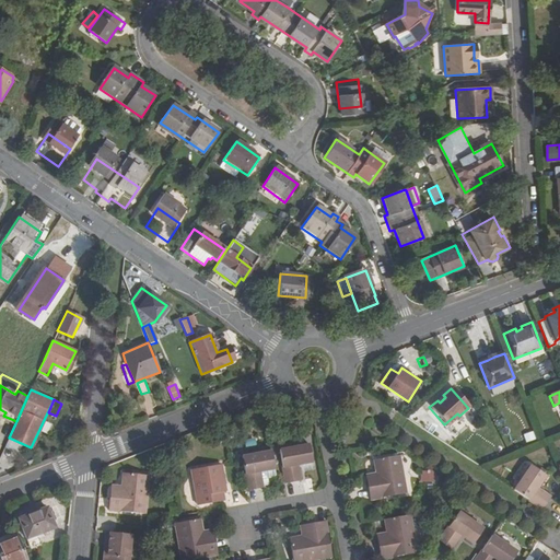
[(446,427),(459,416),(457,413),(444,424),(446,427)]
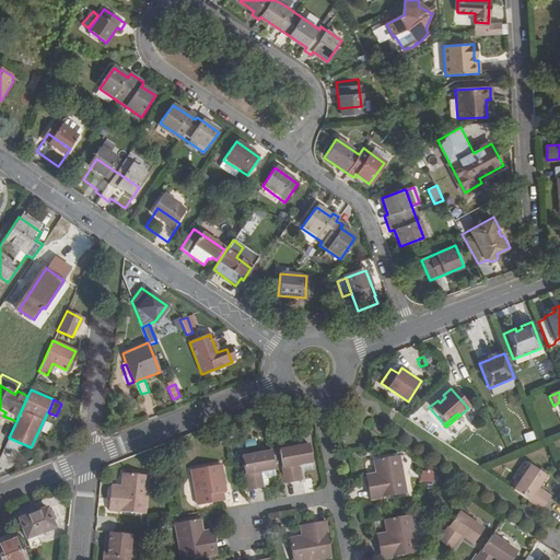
[(534,431),(524,434),(526,442),(536,440),(534,431)]
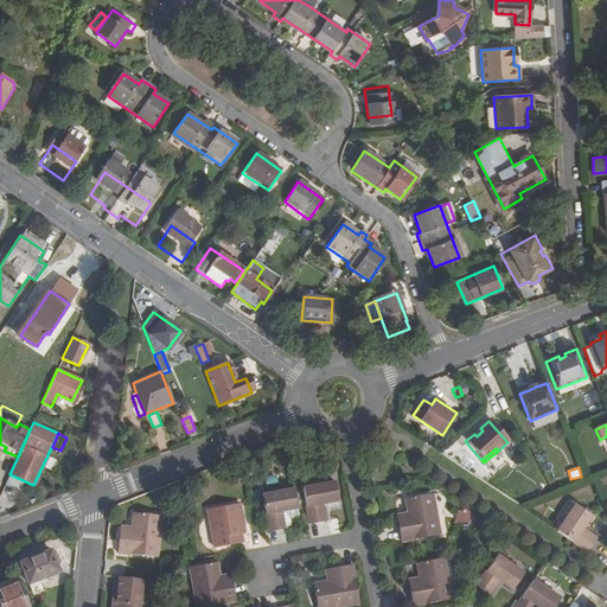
[(337,480),(304,485),(310,523),(326,519),(324,503),(340,500),(337,480)]
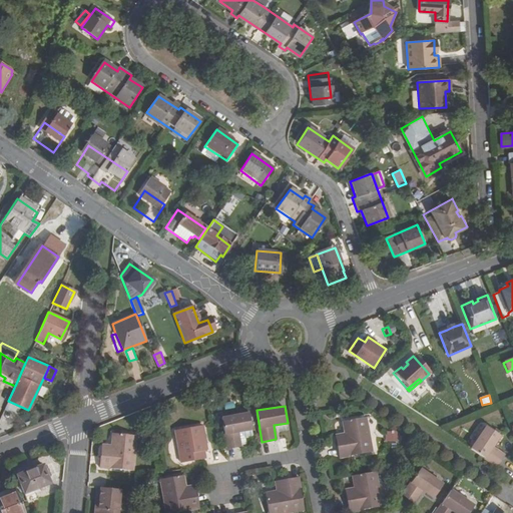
[(252,428),(249,412),(222,416),(227,447),(240,445),(238,430),(252,428)]
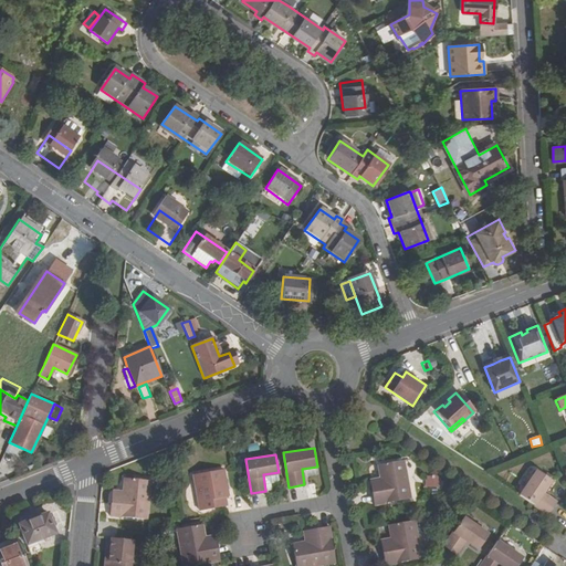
[(386,483),(375,485),(379,505),(411,499),(404,462),(383,465),(385,478),(386,483)]
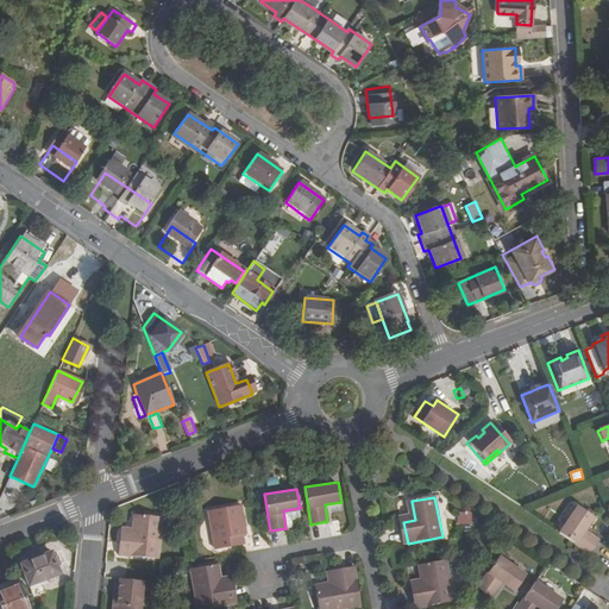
[(240,525),(245,523),(240,503),(208,509),(215,547),(244,544),(242,533),(240,525)]
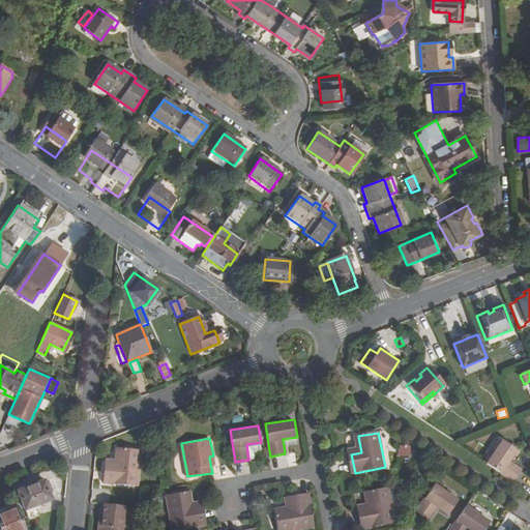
[(503,439),(487,464),(514,481),(523,470),(509,461),(518,449),(503,439)]
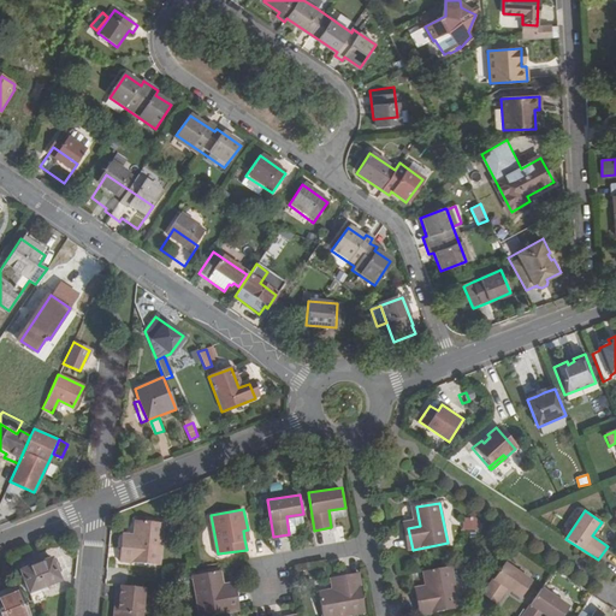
[(463,529),(477,531),(477,517),(463,517),(463,529)]
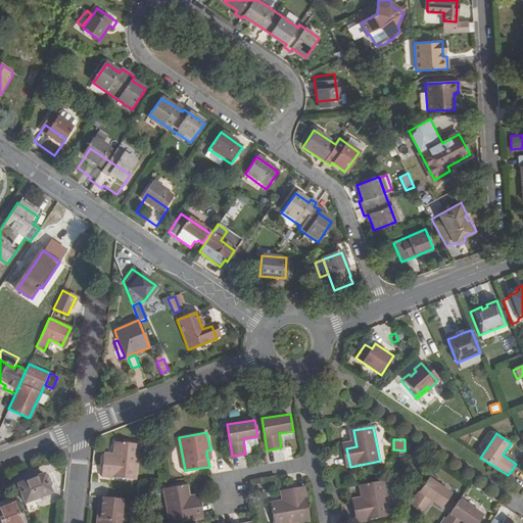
[(114,458),(103,457),(101,475),(136,478),(139,443),(115,440),(114,453),(114,458)]
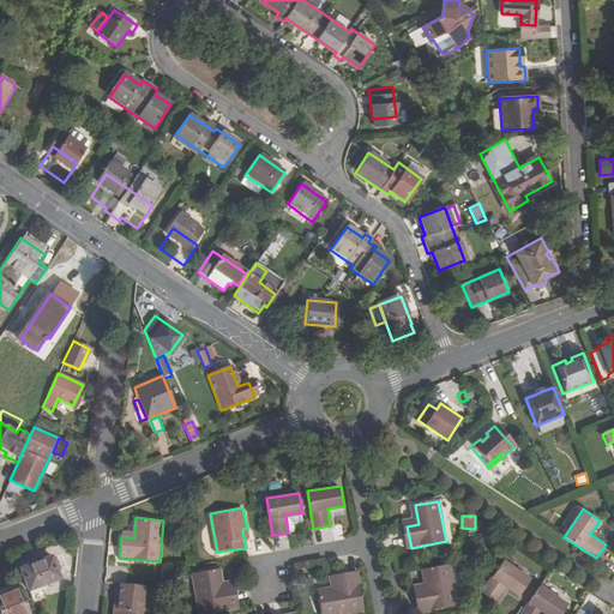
[(31,564),(48,558),(47,555),(42,554),(30,559),(31,564)]
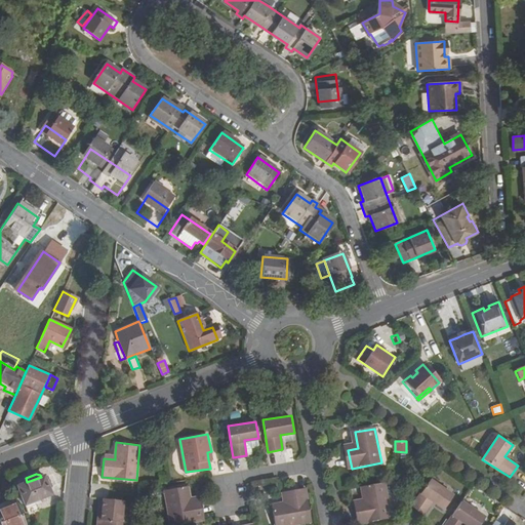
[(41,477),(27,482),(36,506),(52,498),(43,476),(41,477)]
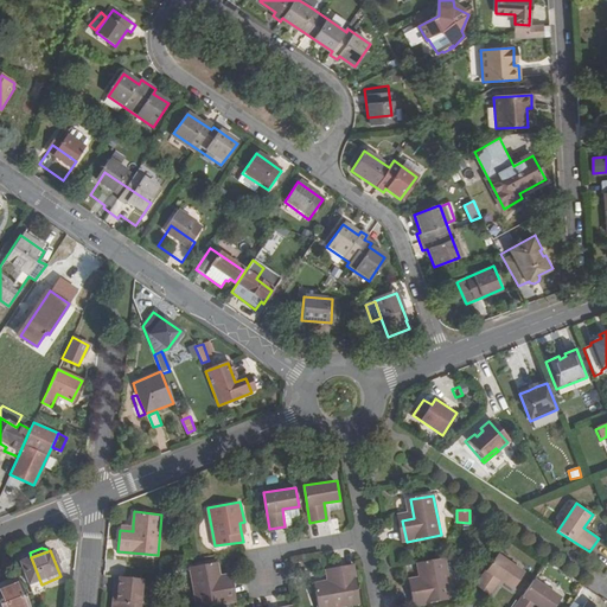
[(525,575),(499,556),(477,586),(491,595),(500,581),(515,590),(525,575)]
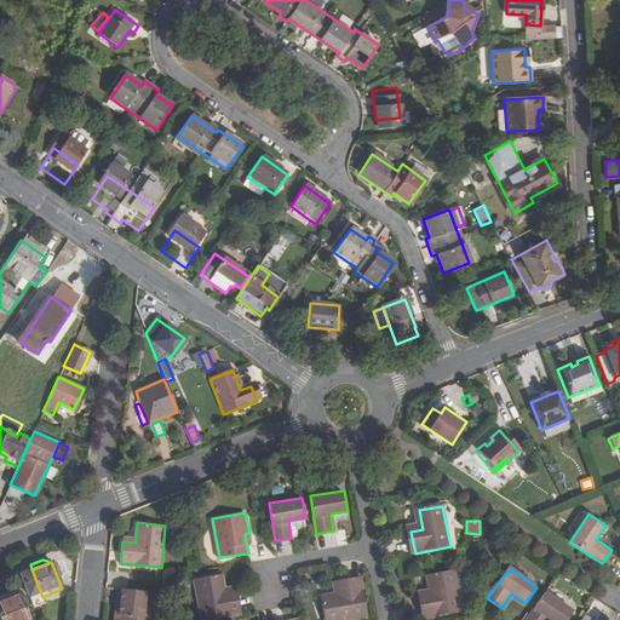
[(422,619),(463,613),(455,570),(428,575),(430,590),(431,596),(418,598),(420,619),(422,619)]
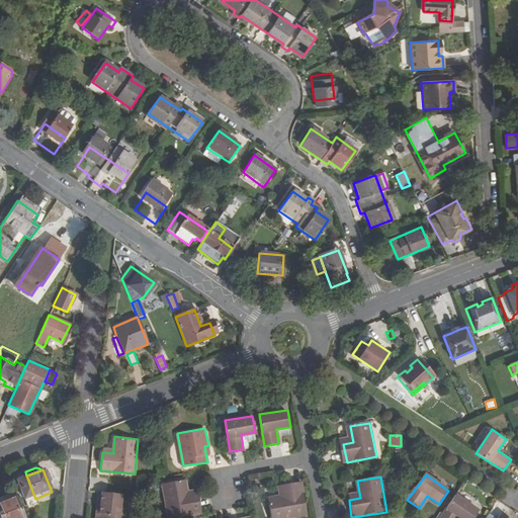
[(189,496),(188,491),(186,479),(162,483),(169,517),(202,513),(199,494),(189,496)]
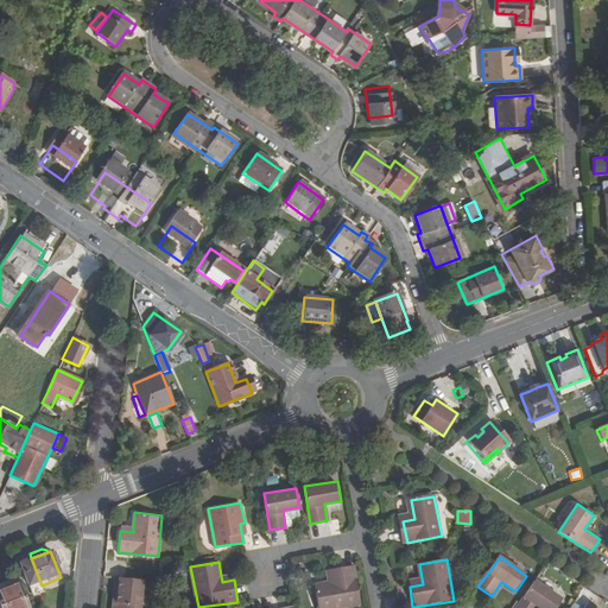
[(335,582),(329,583),(315,586),(318,607),(337,607),(361,605),(355,567),(333,570),(335,582)]
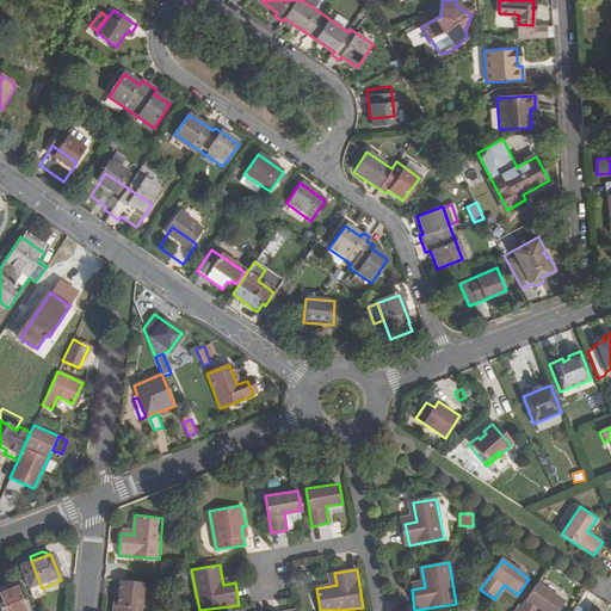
[(141,610),(144,581),(121,579),(117,604),(113,604),(112,610),(141,610)]
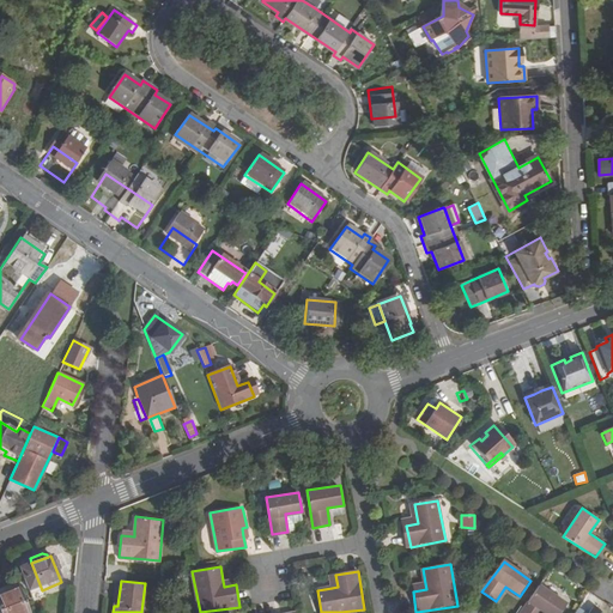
[(0,595),(19,588),(17,584),(0,590),(0,595)]
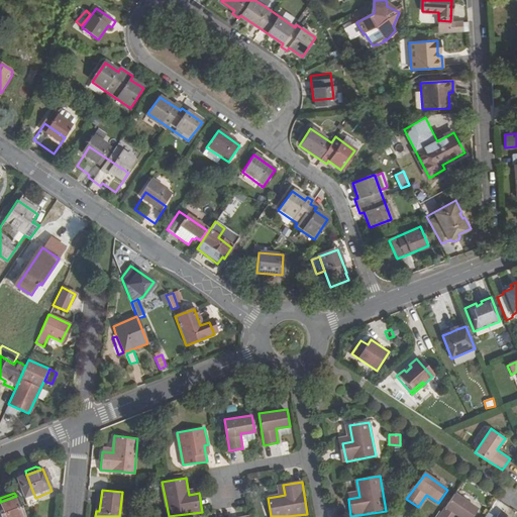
[(455,495),(439,516),(457,516),(458,516),(473,516),(478,510),(455,495)]
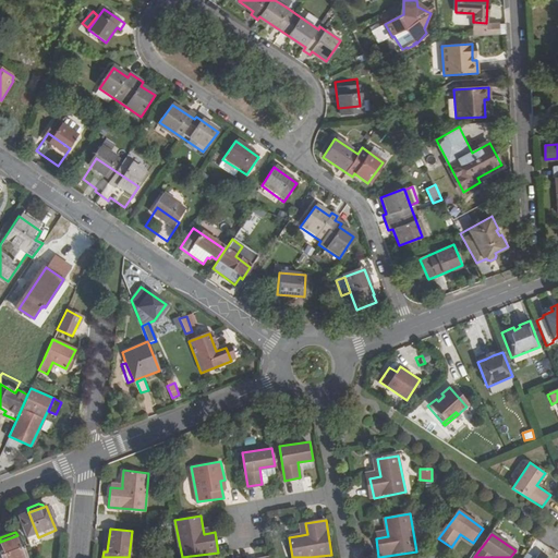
[(26,557),(17,535),(0,542),(0,557),(26,557)]
